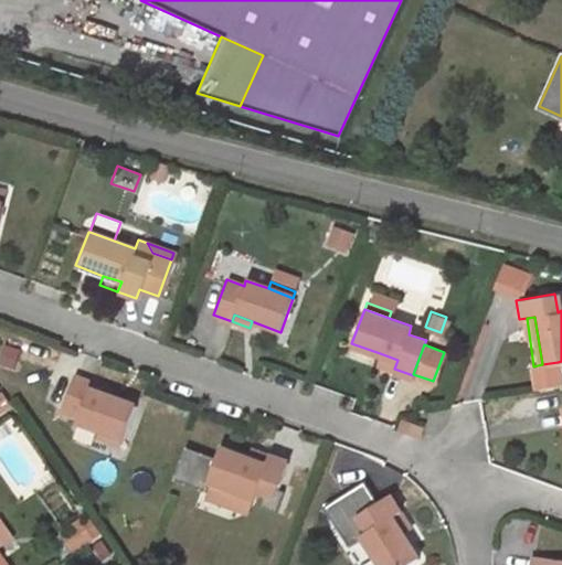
[(380,353),(377,362),(394,369),(398,360),(380,353)]
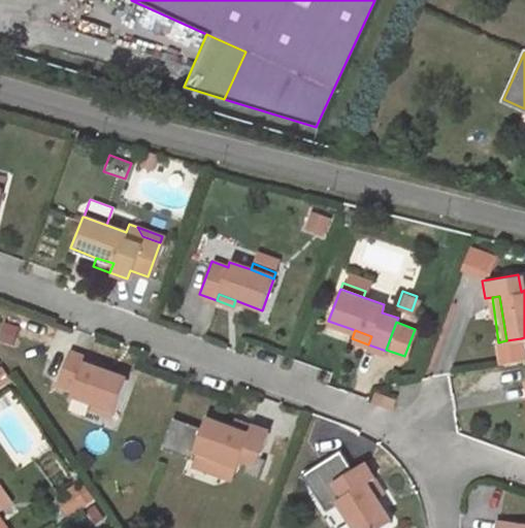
[(506,340),(498,342),(494,342),(497,363),(524,358),(521,338),(506,340)]
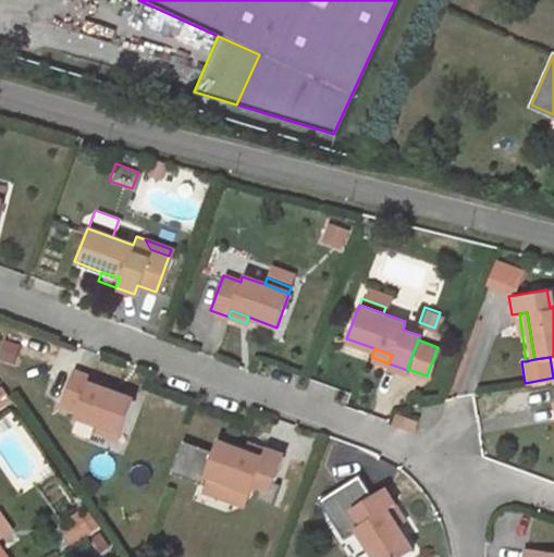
[(91,374),(73,368),(60,403),(77,409),(75,415),(97,422),(122,431),(134,398),(107,387),(89,381),(91,374)]
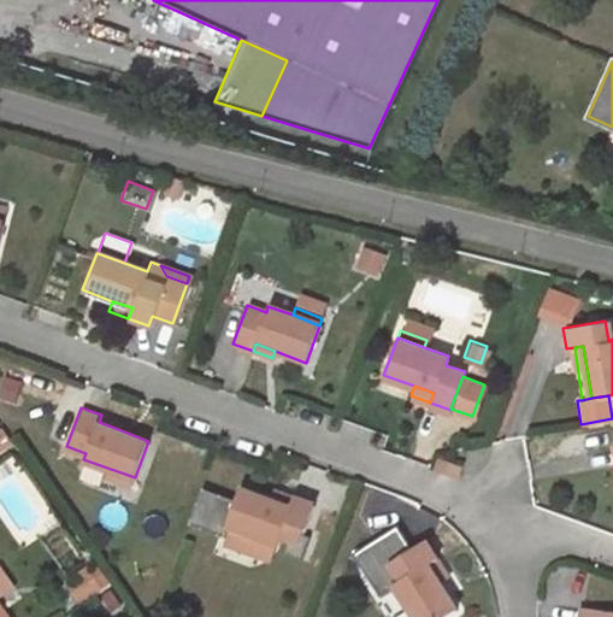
[(118,429),(121,422),(101,415),(99,422),(118,429)]
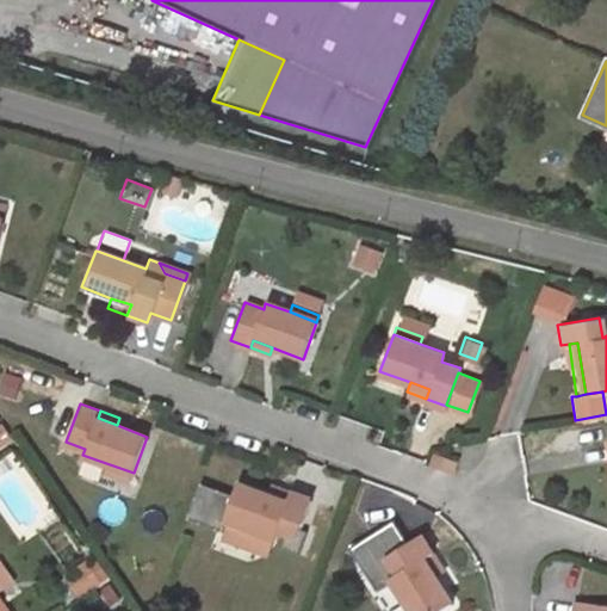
[(454,461),(433,452),(429,463),(450,471),(454,461)]
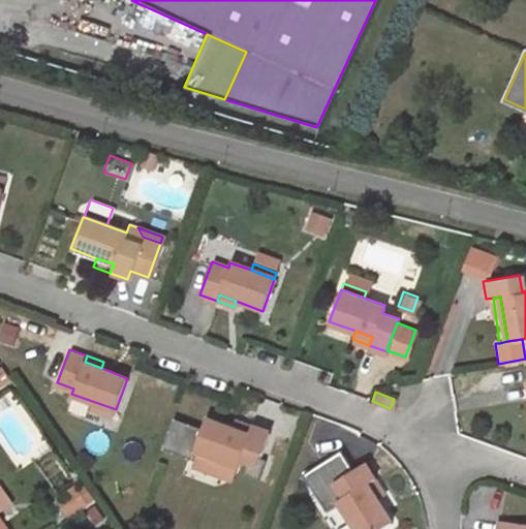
[(92,401),(90,407),(113,416),(116,409),(92,401)]
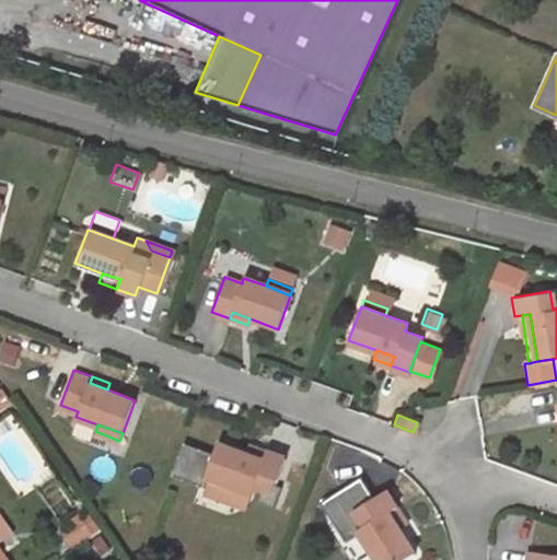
[(207,477),(216,453),(183,442),(171,474),(205,487),(206,483),(207,477)]
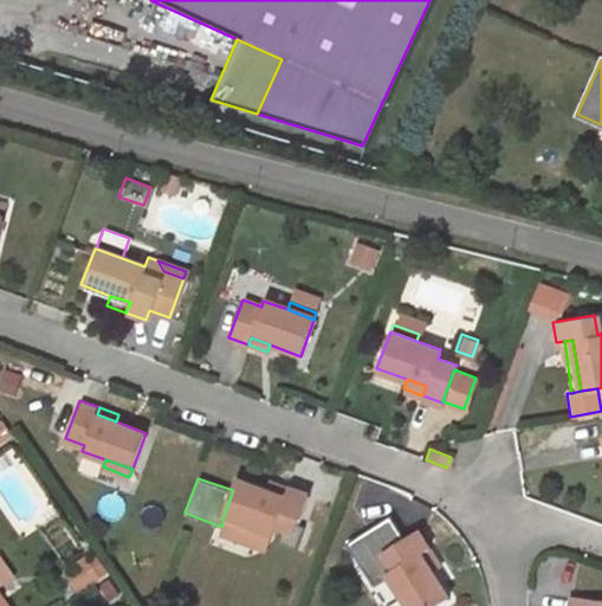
[(267,489),(237,479),(233,490),(224,516),(251,526),(274,534),(278,526),(285,528),(297,532),(301,522),(310,494),(290,487),(286,497),(267,489)]
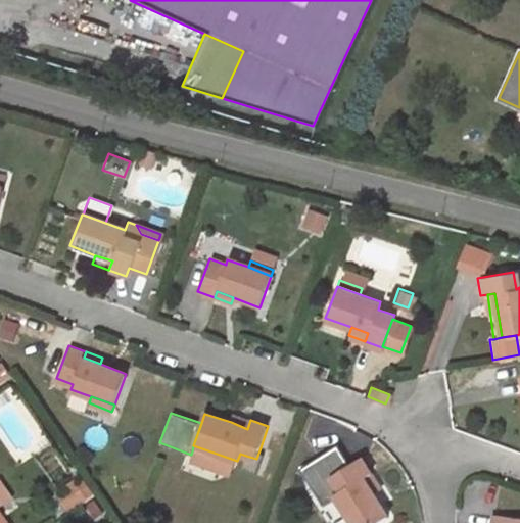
[(250,420),(234,415),(231,422),(247,429),(250,420)]
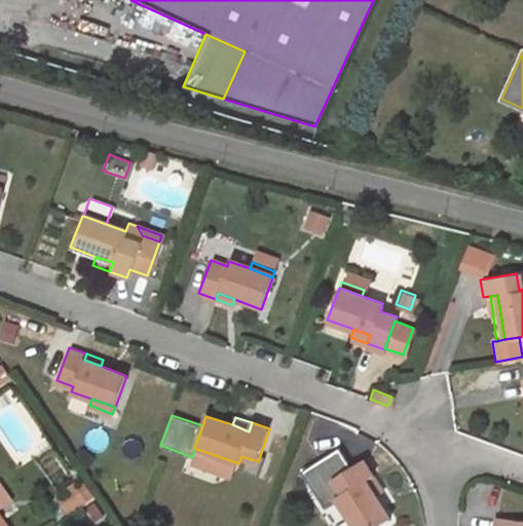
[(194,448),(193,454),(215,462),(218,456),(194,448)]
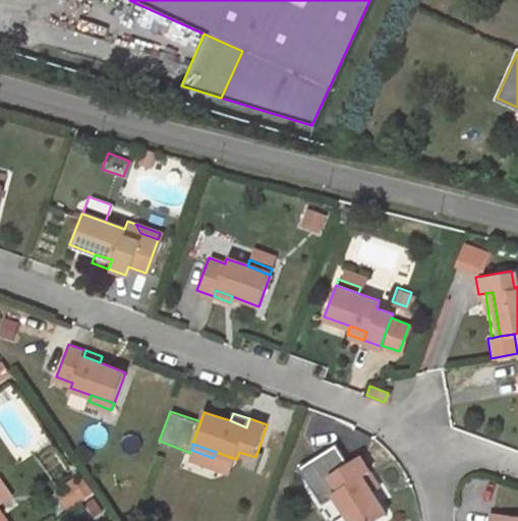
[(255,457),(245,454),(242,465),(255,470),(263,451),(259,449),(255,457)]
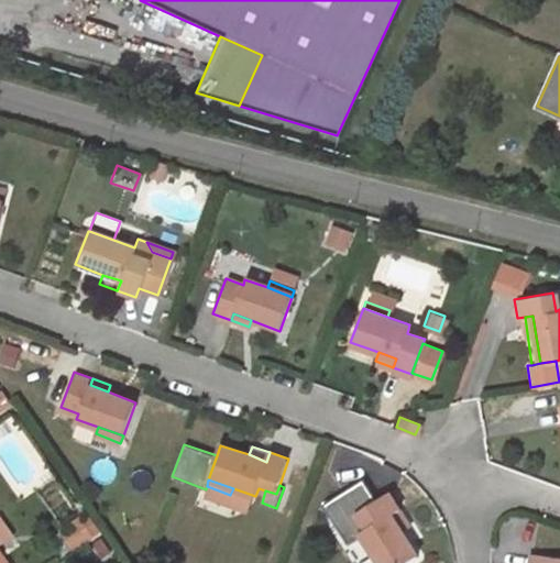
[(391,492),(359,511),(369,527),(362,531),(374,552),(382,562),(404,562),(419,554),(403,530),(393,514),(402,508),(391,492)]
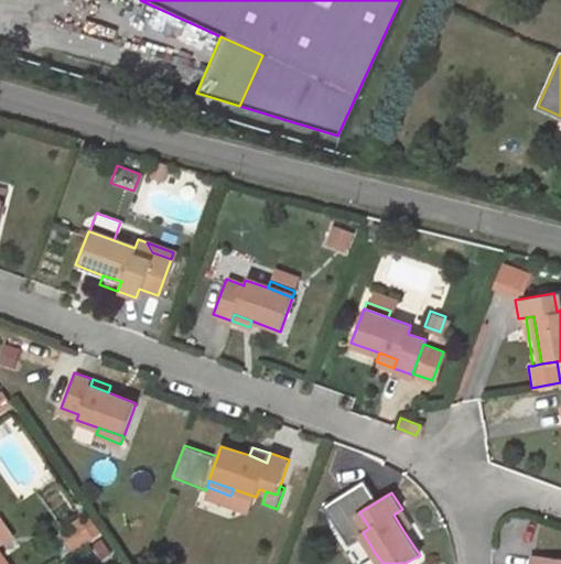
[(403,531),(412,525),(402,509),(394,514),(403,531)]
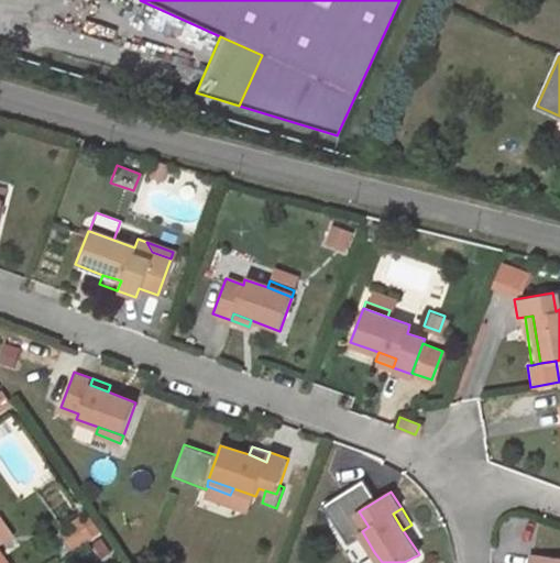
[(58,528),(72,545),(87,534),(74,517),(58,528)]
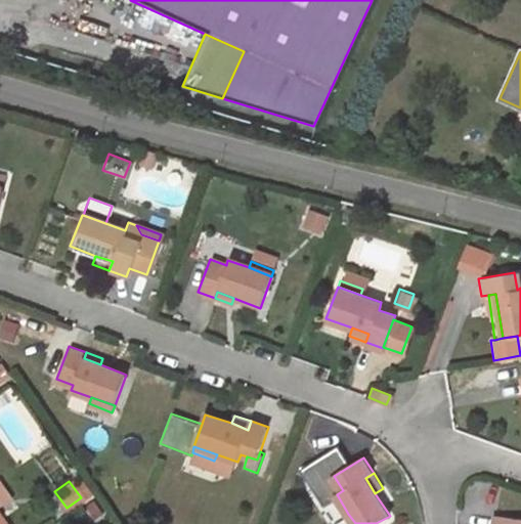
[(520,523),(520,517),(493,513),(491,523),(520,523)]
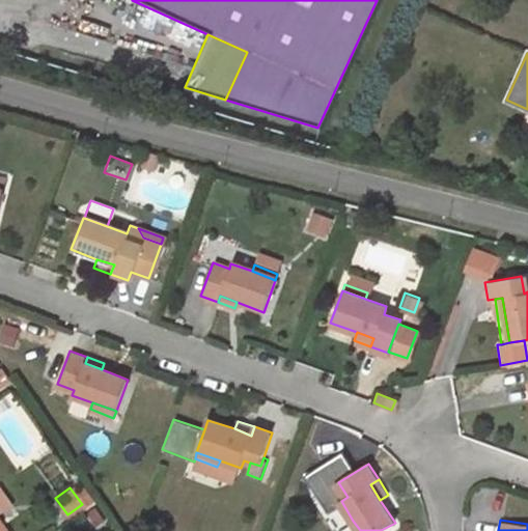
[(360,530),(353,521),(348,524),(352,530),(360,530)]
